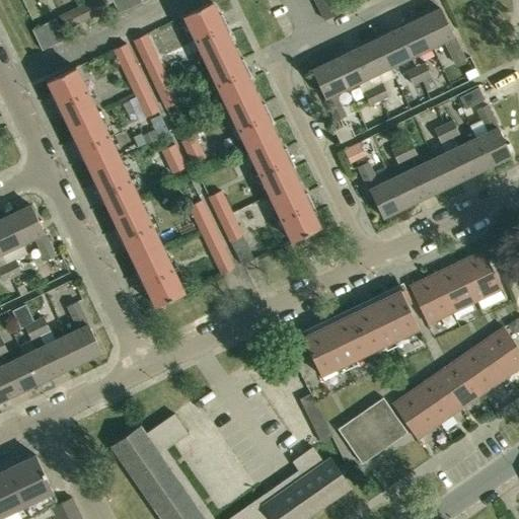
[(107,0),(91,0),(82,5),(88,17),(110,6),(107,0)]
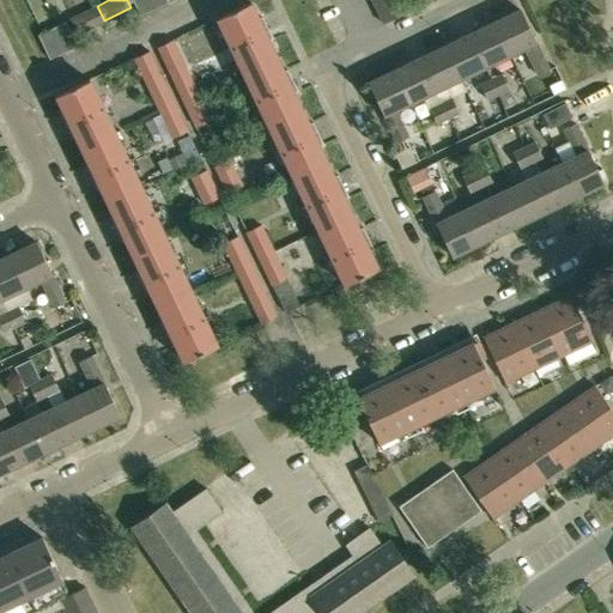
[(150,0),(133,0),(140,16),(155,8),(150,0)]
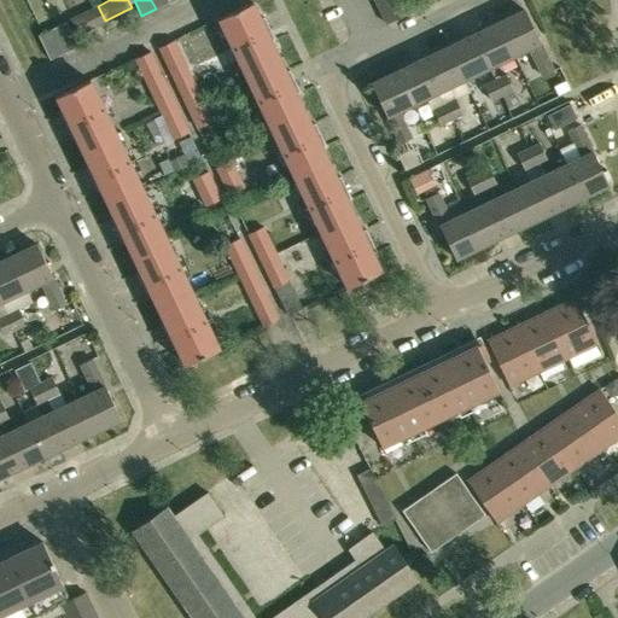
[(401,0),(374,0),(380,10),(401,0)]
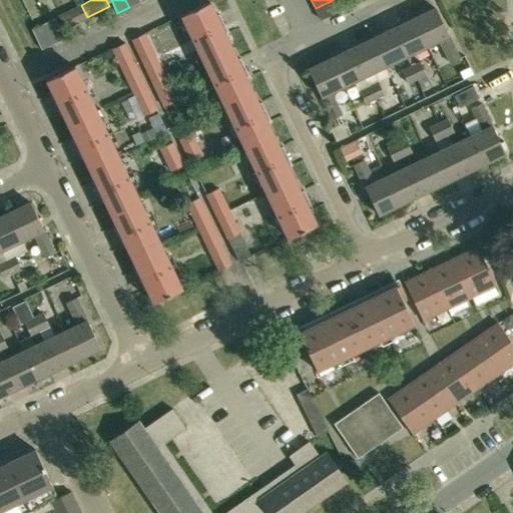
[(342,9),(338,0),(333,0),(316,8),(321,19),(342,9)]
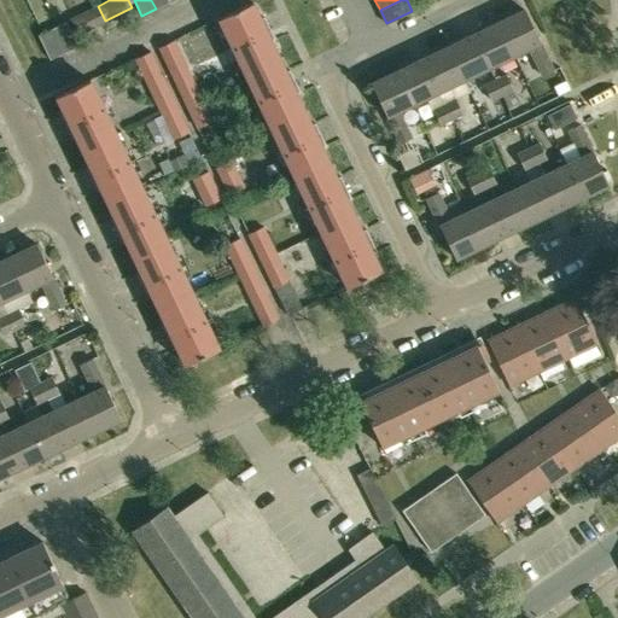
[(252,1),(219,17),(245,73),(278,57),(270,41),(275,39),(264,17),(261,19),(252,1)]
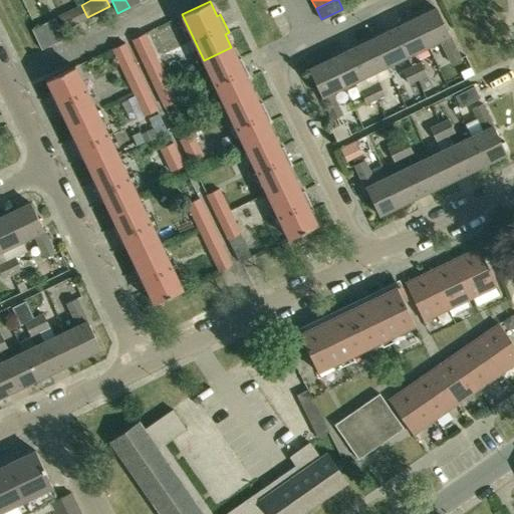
[(81,5),(59,15),(65,28),(87,17),(81,5)]
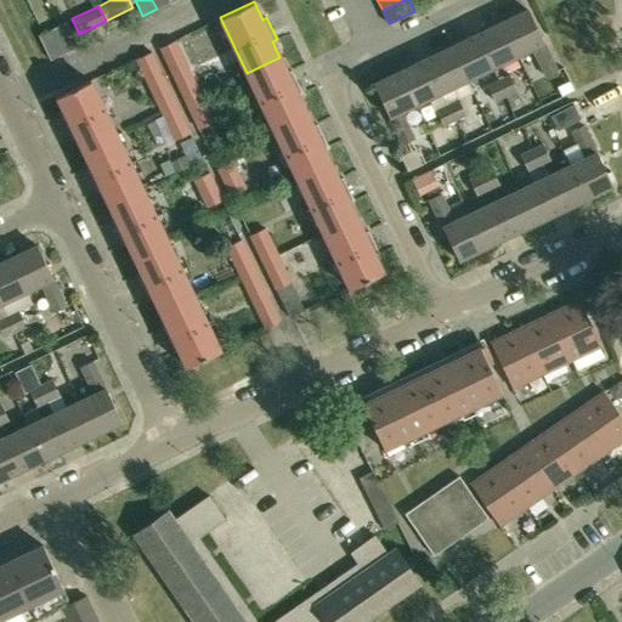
[(502,22),(518,56),(532,49),(546,75),(557,71),(527,10),(502,22)]
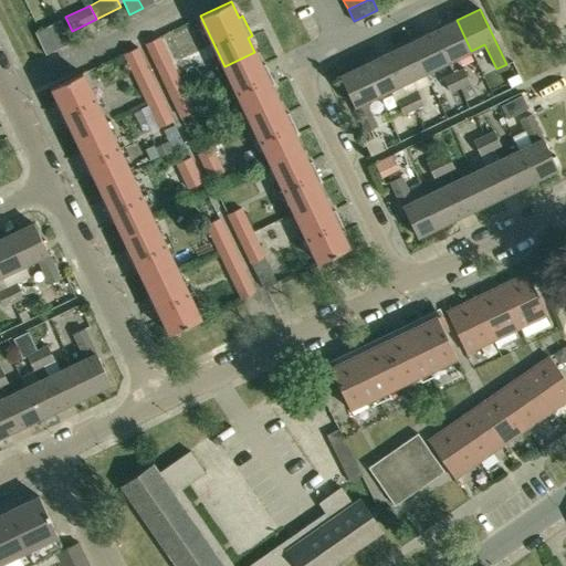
[(61,20),(48,25),(59,49),(71,42),(61,20)]
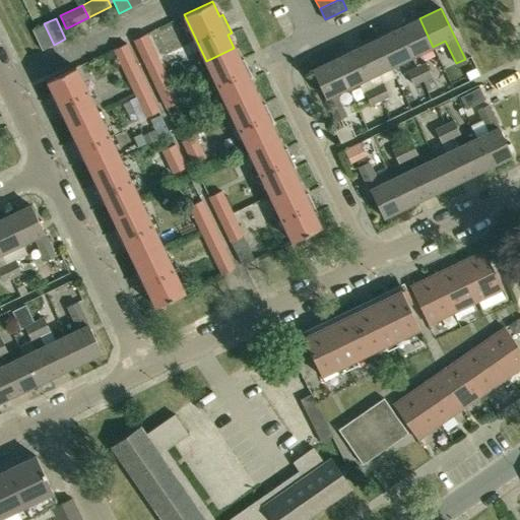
[(411,57),(433,47),(419,18),(398,28),(411,57)]
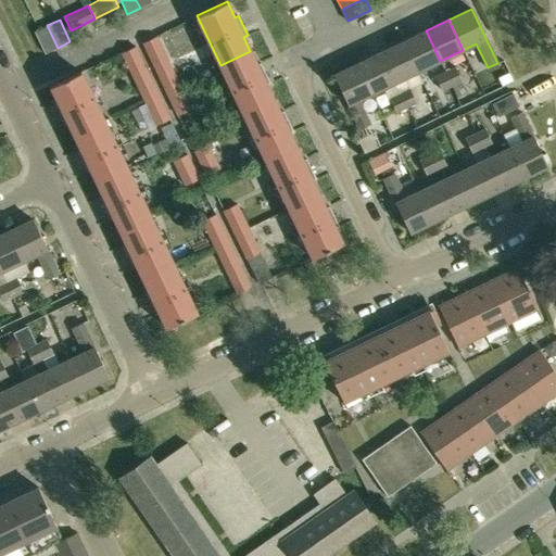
[(47,25),(35,30),(46,53),(58,48),(47,25)]
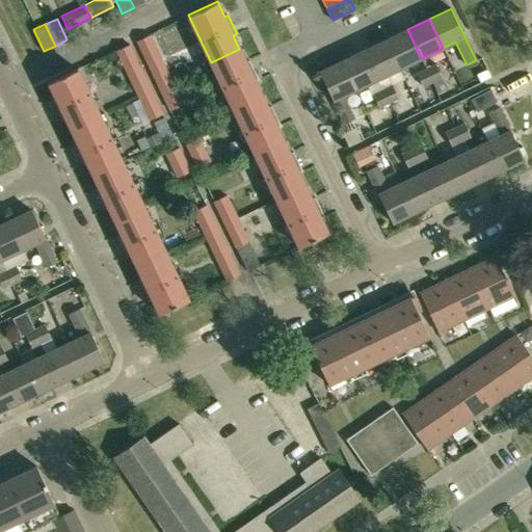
[(399,69),(421,58),(407,29),(386,41),(399,69)]
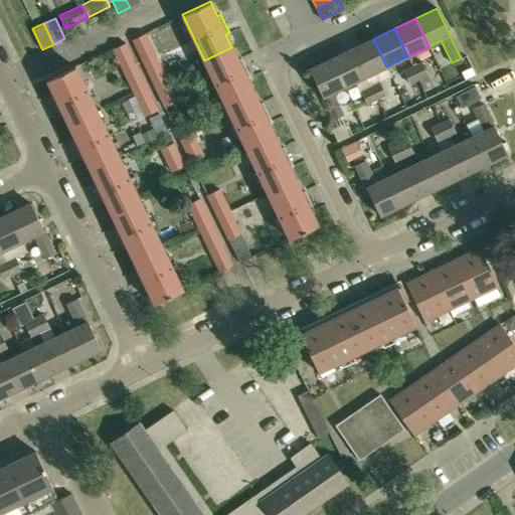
[(365,76),(386,66),(373,39),(352,49),(365,76)]
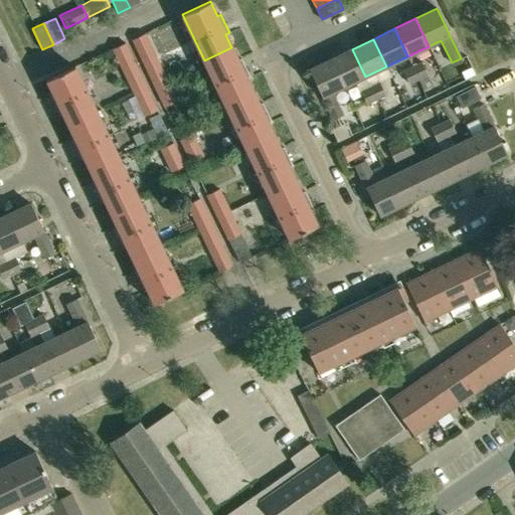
[(231,47),(204,60),(225,104),(252,91),(246,77),(249,76),(240,58),(238,59),(231,47)]
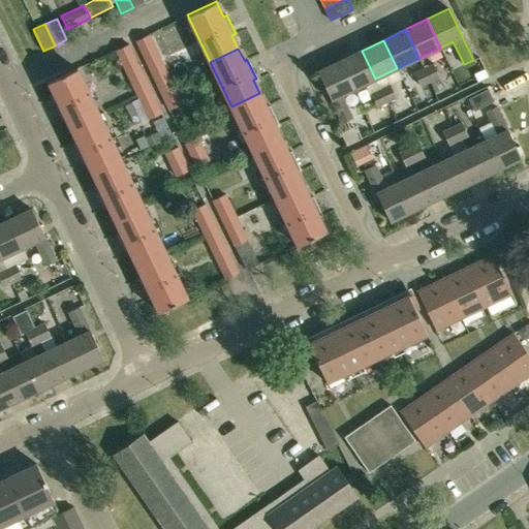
[(352,89),(375,79),(362,51),(339,61),(352,89)]
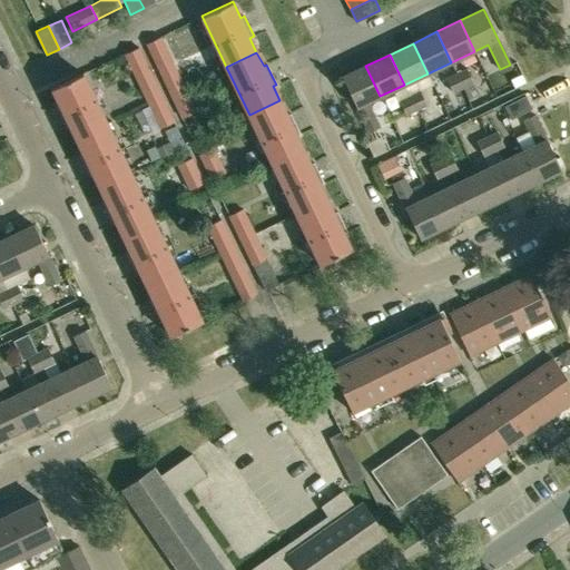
[(173,61),(159,68),(172,94),(185,87),(173,61)]
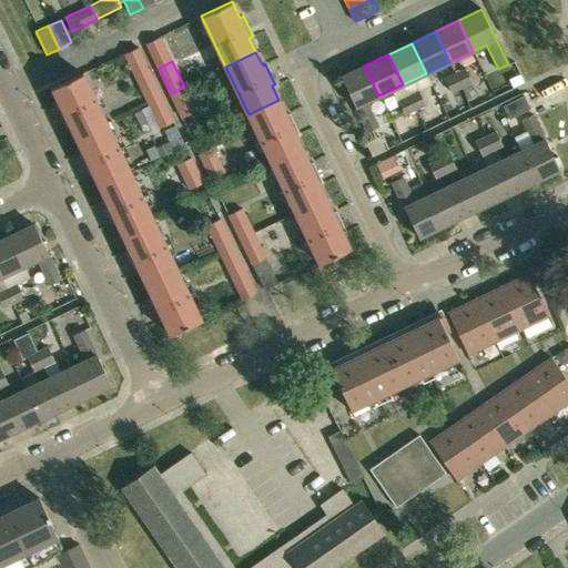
[(366,101),(378,95),(364,66),(341,77),(367,132),(378,127),(366,101)]
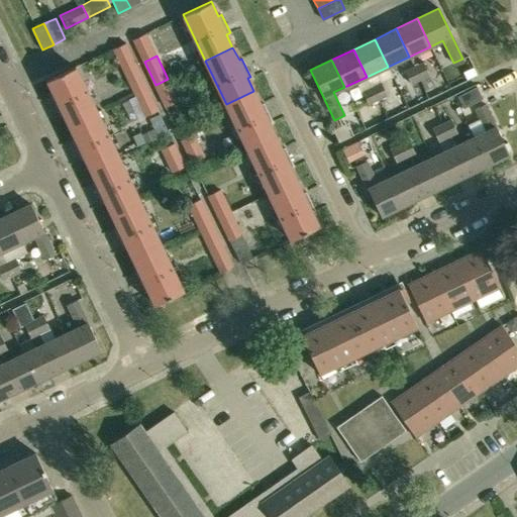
[(415,69),(420,79),(429,75),(424,65),(415,69)]
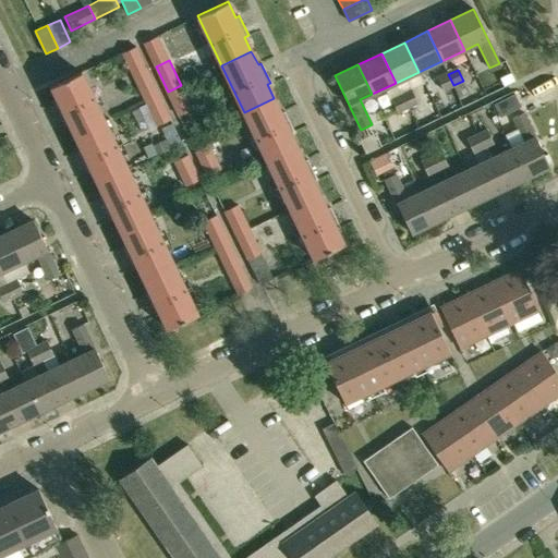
[(147,71),(134,76),(146,101),(159,95),(147,71)]
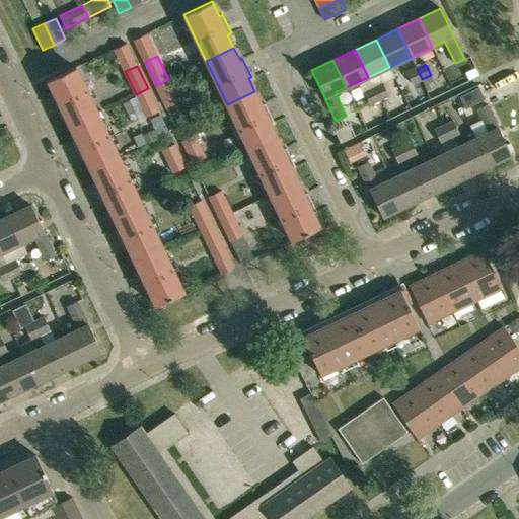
[(75,67),(48,80),(55,94),(52,96),(60,115),(64,113),(70,126),(97,113),(75,67)]
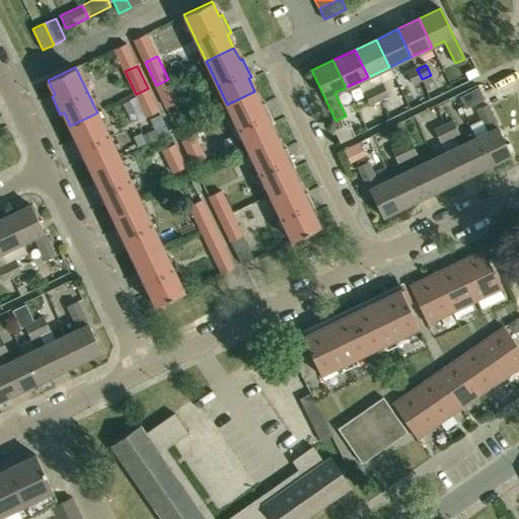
[(417,69),(408,73),(413,83),(422,79),(417,69)]
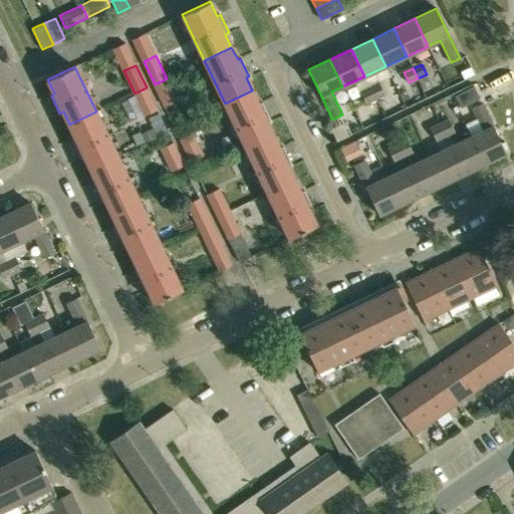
[(167,78),(155,84),(165,105),(177,100),(167,78)]
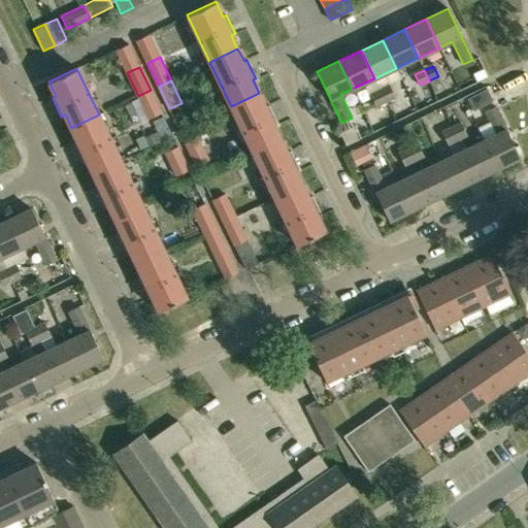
[(380,91),(385,101),(394,97),(389,87),(380,91)]
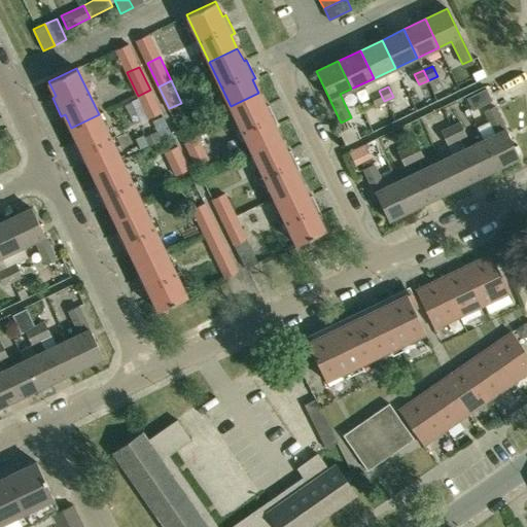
[(486,89),(466,99),(472,111),(492,101),(486,89)]
